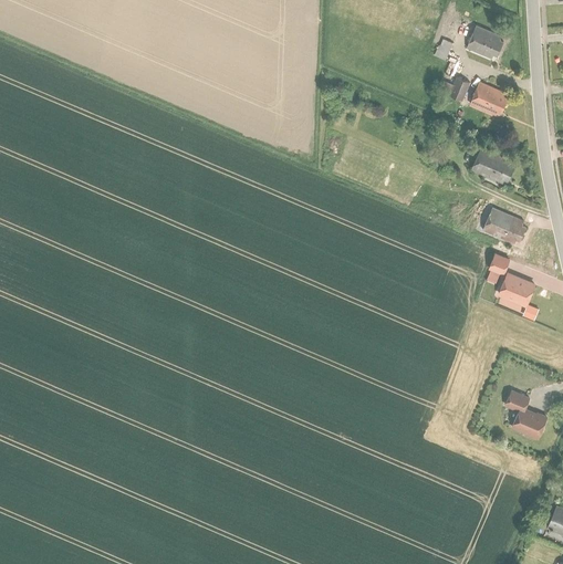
[(501,37),(476,25),(466,49),(490,60),(492,55),(498,58),(503,44),(498,42),(501,37)]
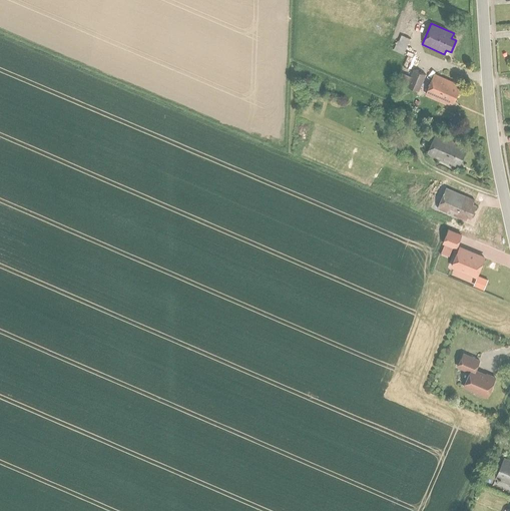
[(399,36),(393,51),(403,55),(409,39),(399,36)]
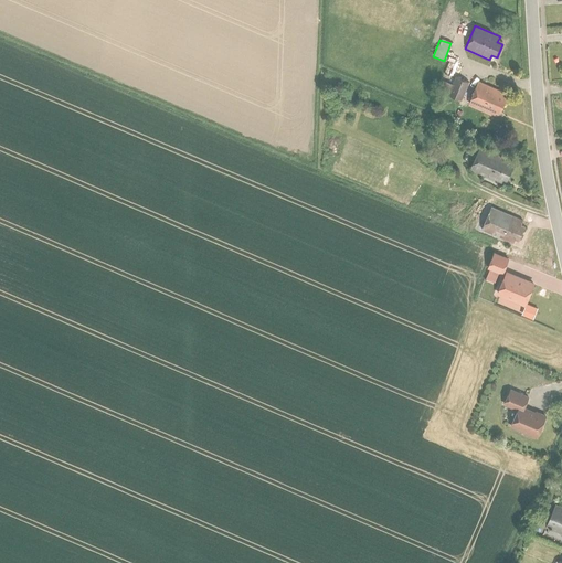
[(455,78),(448,97),(462,102),(468,83),(455,78)]
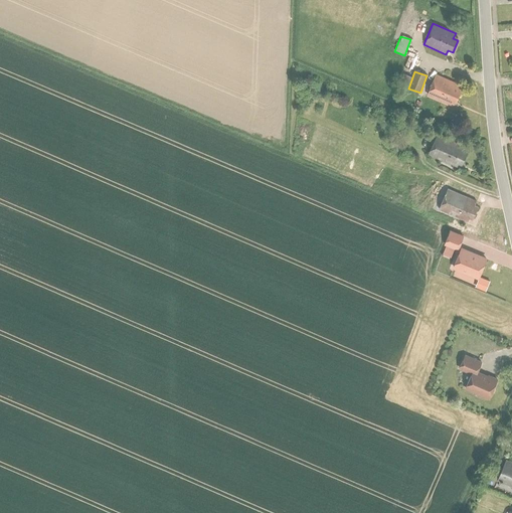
[(460,84),(435,73),(425,96),(450,106),(452,103),(456,104),(463,89),(459,88),(460,84)]
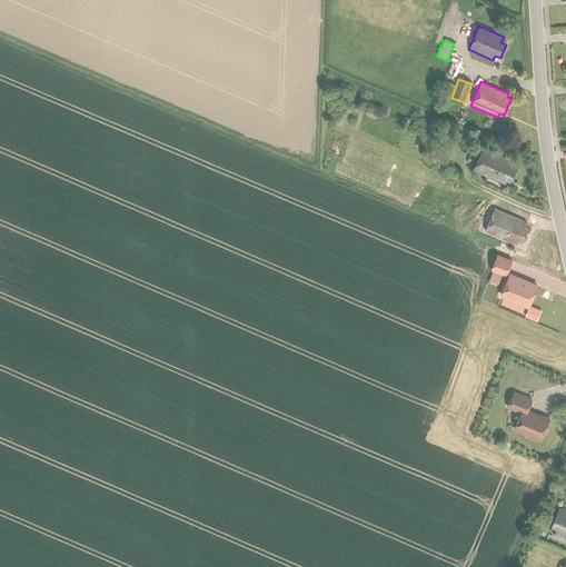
[(510,185),(517,168),(512,165),(513,161),(483,148),(473,172),(505,186),(506,182),(510,185)]
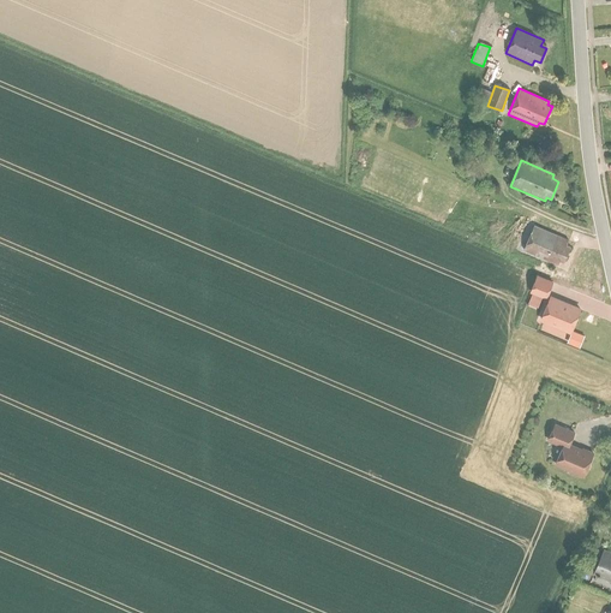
[(533,225),(523,249),(550,259),(551,255),(564,261),(570,245),(561,240),(562,237),(533,225)]
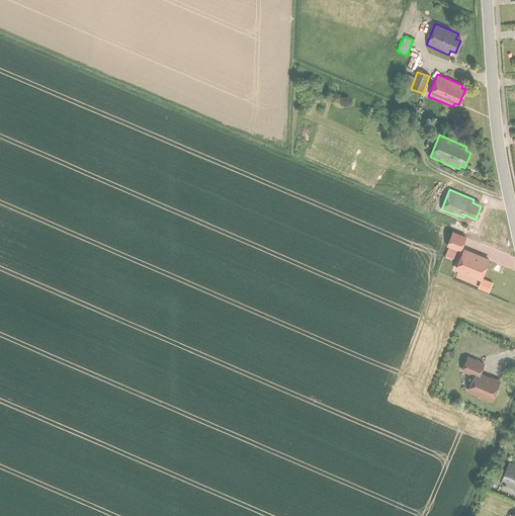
[(453,260),(456,250),(460,252),(465,239),(451,234),(443,256),(453,260)]
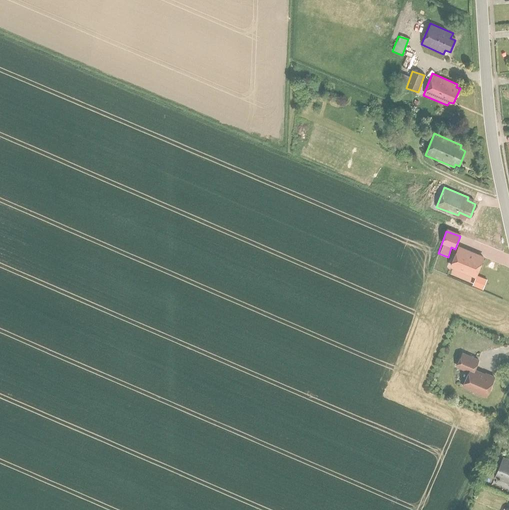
[(485,257),(458,246),(449,267),(476,278),(485,257)]
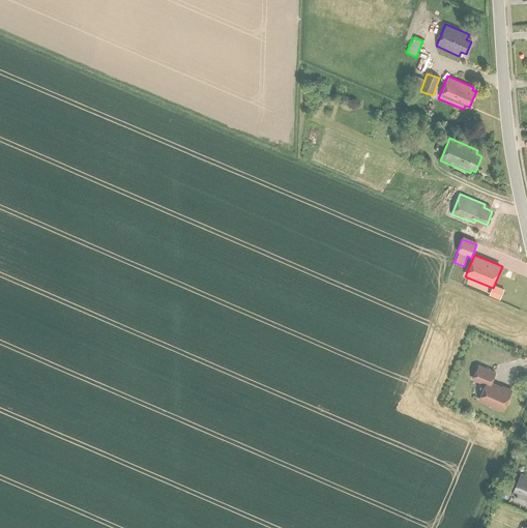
[(496,374),(478,367),(472,381),(485,386),(478,402),(503,412),(511,392),(492,384),(496,374)]
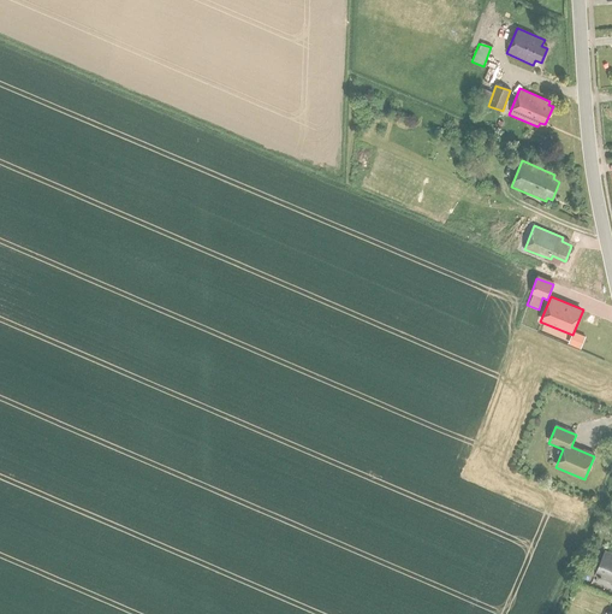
[(611,584),(611,553),(605,550),(594,576),(611,584)]
